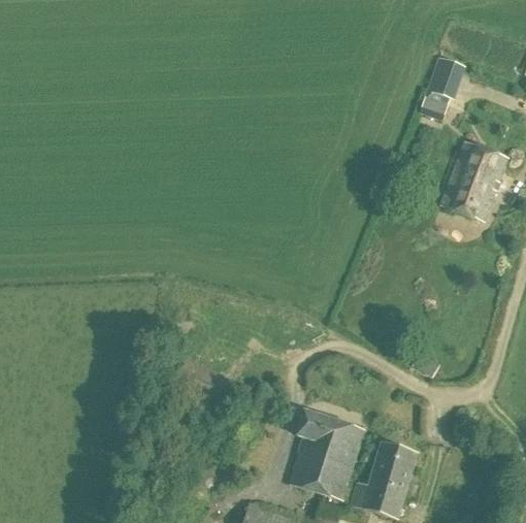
[(455,98),(467,64),(439,55),(420,110),(423,111),(440,118),(444,119),(451,96),(455,98)]
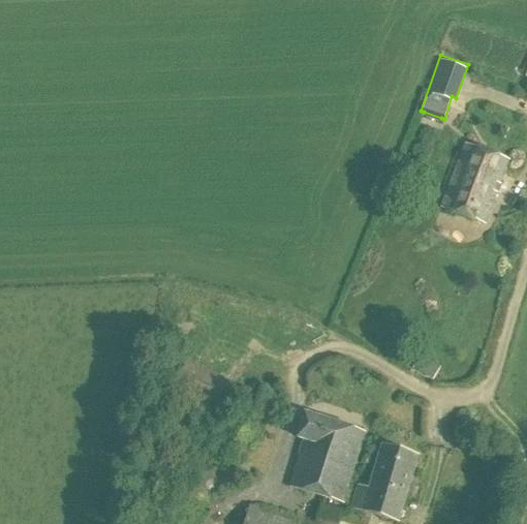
[(486,220),(510,155),(468,140),(443,205),(486,220)]
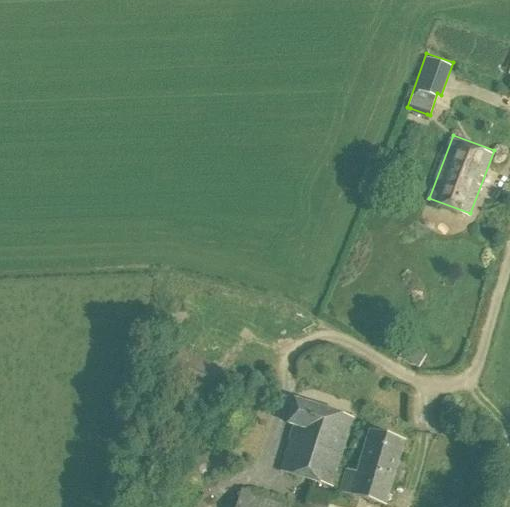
[(412,341),(403,353),(420,365),(428,353),(412,341)]
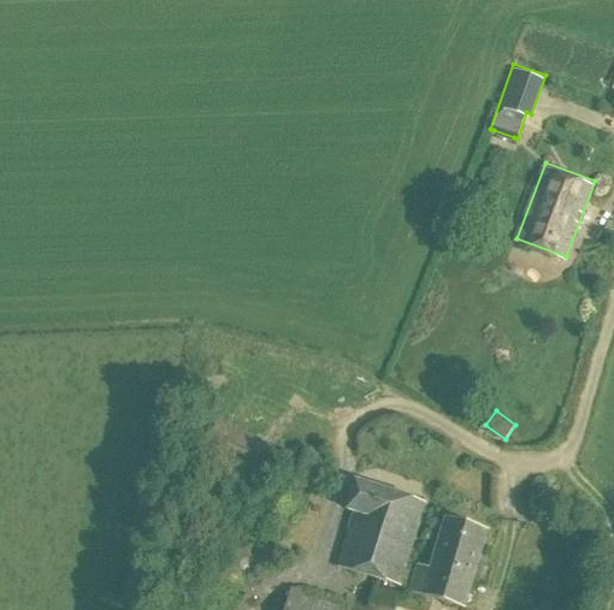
[(402,581),(427,498),(356,477),(348,505),(355,508),(340,563),(402,581)]
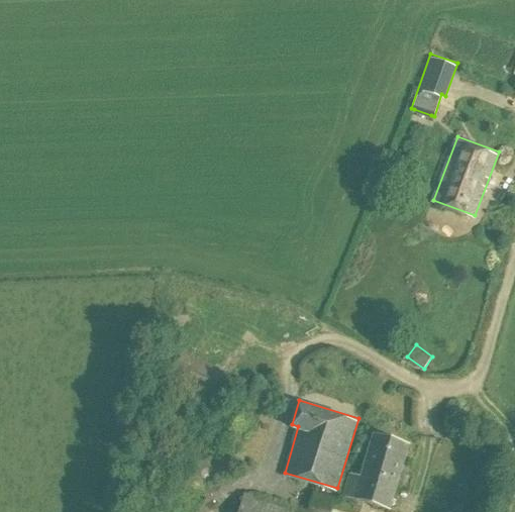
[(390,507),(410,442),(375,431),(362,473),(352,470),(345,494),(390,507)]
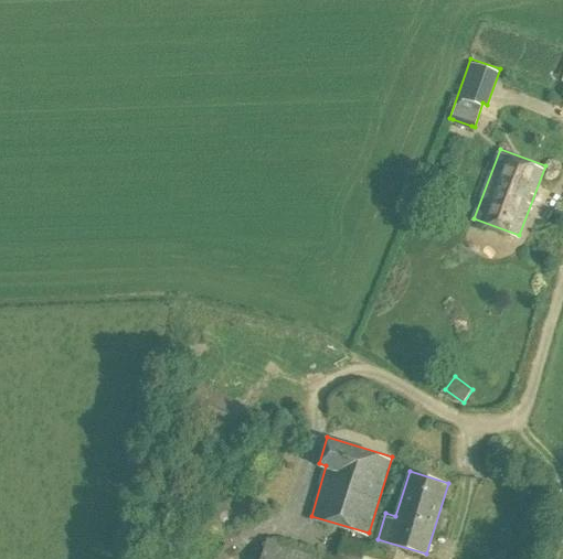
[(360,558),(365,540),(343,534),(338,554),(267,534),(259,558),(360,558)]
